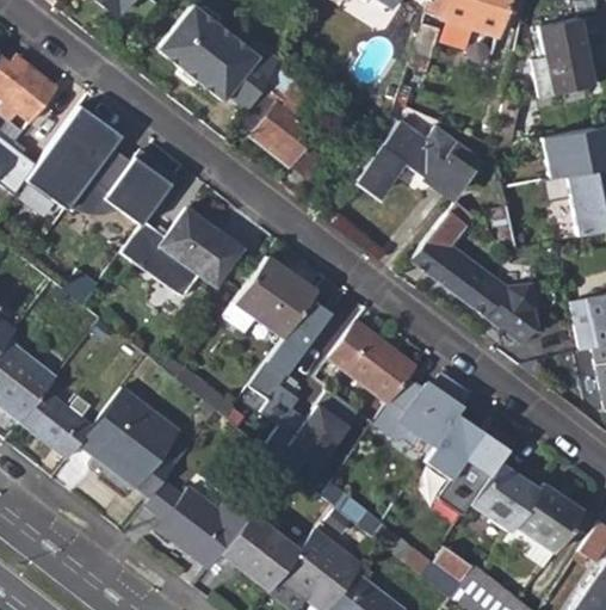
[(97,0),(98,2),(117,18),(121,13),(123,14),(133,0),(97,0)]
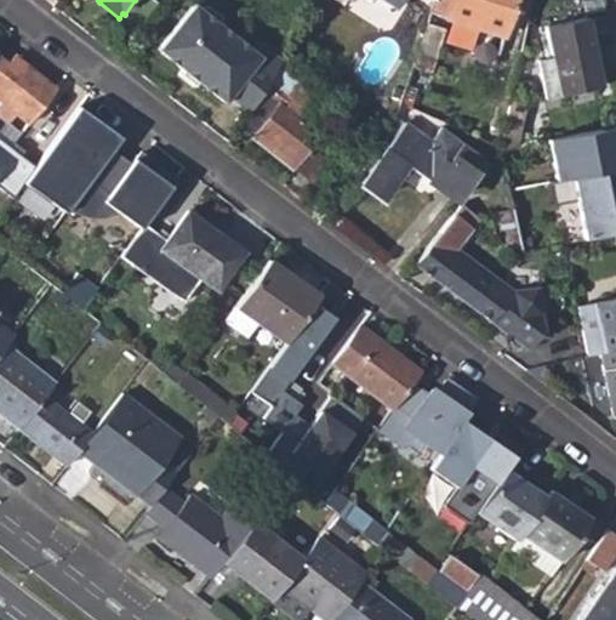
[(385,0),(400,10),(405,0),(435,0),(437,0),(435,0),(385,0)]
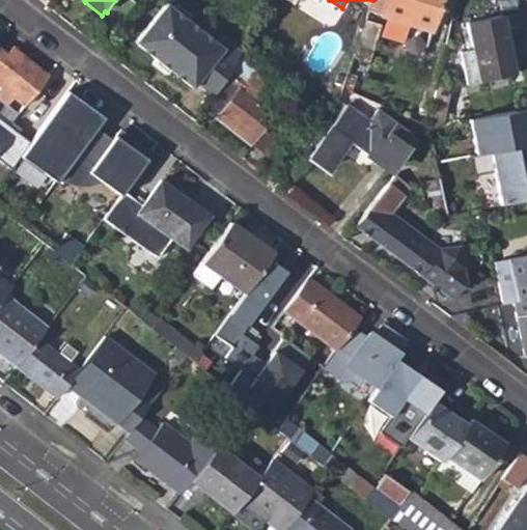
[(435,32),(444,0),(372,0),(373,0),(370,11),(406,23),(404,30),(412,33),(414,26),(435,32)]
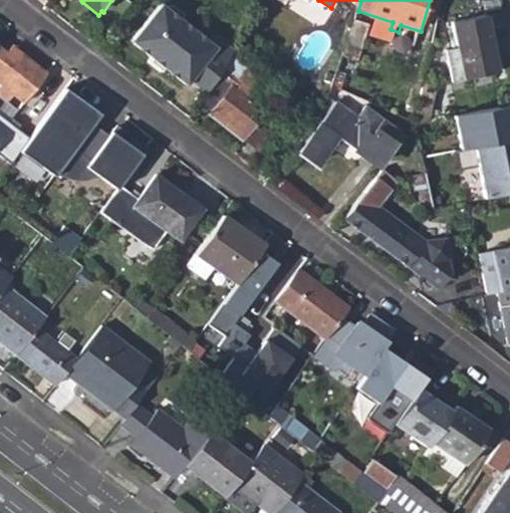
[(136,41),(191,86),(195,81),(211,94),(237,51),(219,35),(214,41),(189,22),(189,21),(190,12),(177,2),(169,6),(165,3),(136,41)]
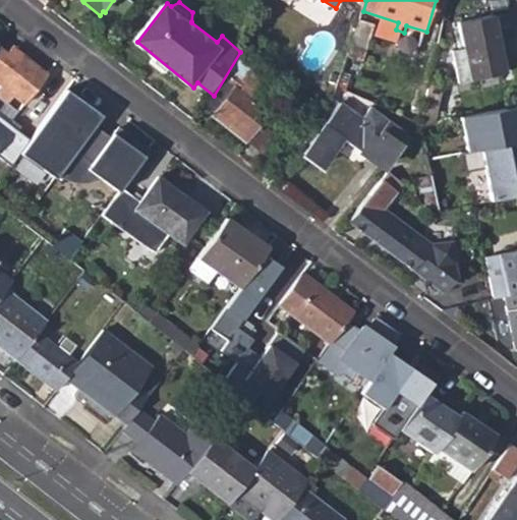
[(507,74),(496,16),(460,22),(465,49),(467,60),(456,62),(460,83),(507,74)]
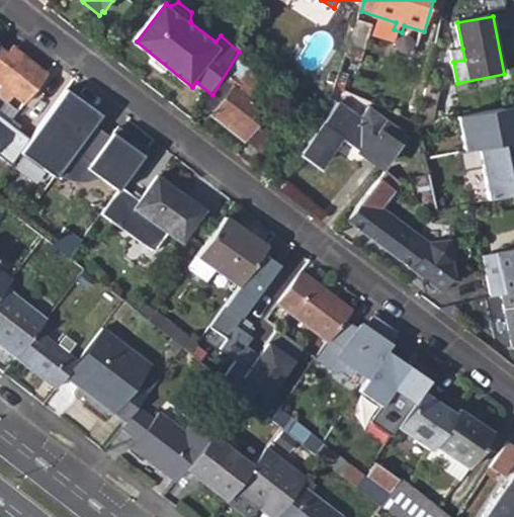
[(363,62),(374,25),(358,20),(347,57),(363,62)]
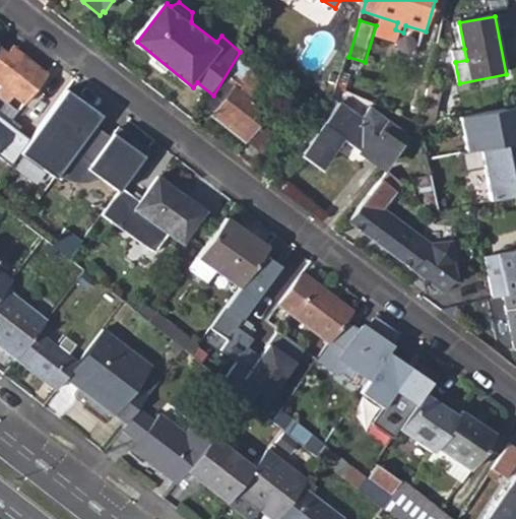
[(27,104),(51,75),(16,49),(0,69),(0,82),(5,86),(0,91),(0,94),(12,104),(18,96),(27,104)]
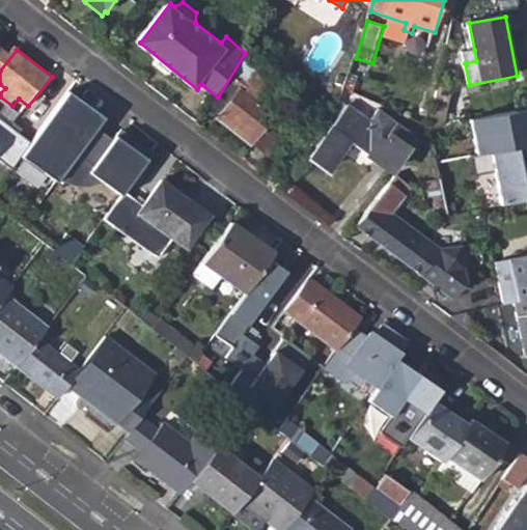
[(463,52),(465,63),(476,61),(474,50),(463,52)]
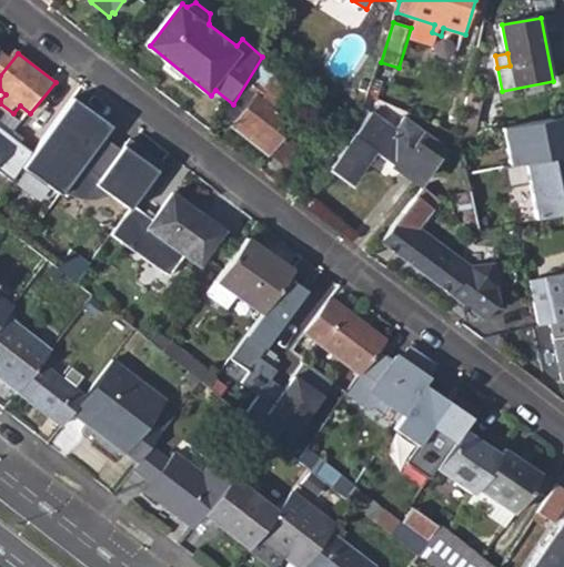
[(275,74),(280,69),(262,57),(233,104),(224,118),(271,154),(284,138),(275,131),(286,117),(281,112),(296,90),(275,74)]
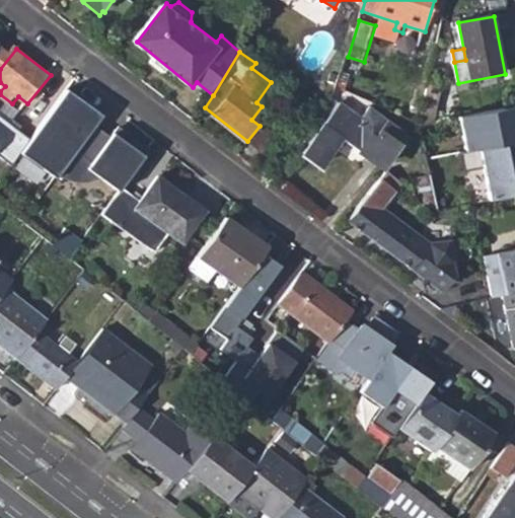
[(96,126),(103,117),(69,91),(31,141),(21,155),(58,179),(60,176),(96,126)]
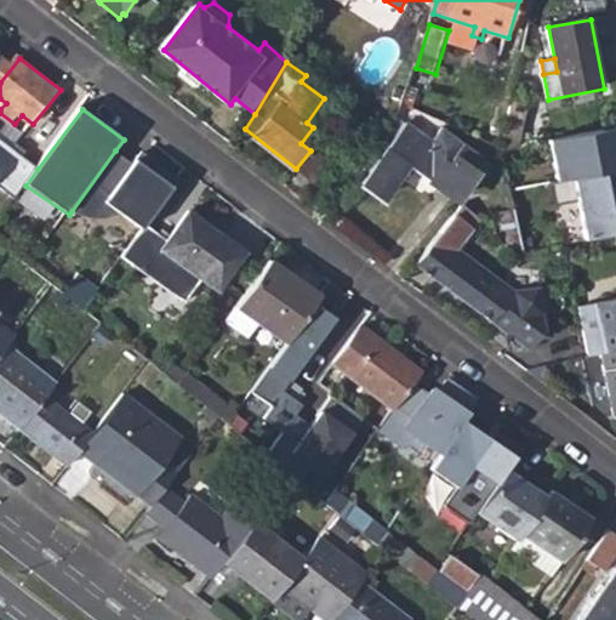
[(388,149),(365,181),(388,200),(412,166),(458,199),(488,160),(445,129),(435,143),(408,123),(403,131),(388,149)]
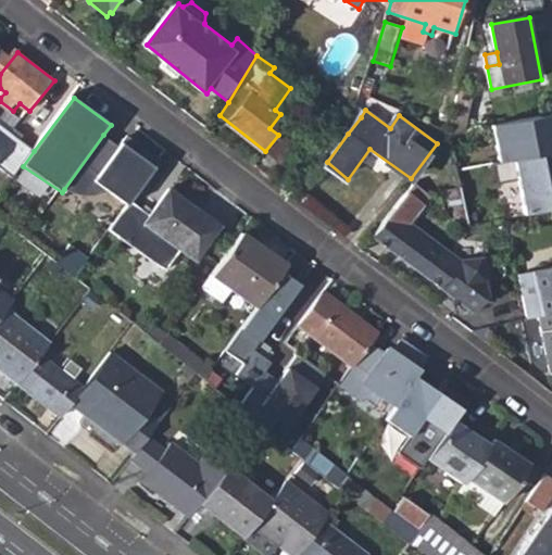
[(551,113),(496,125),(502,162),(547,153),(551,152),(551,113)]
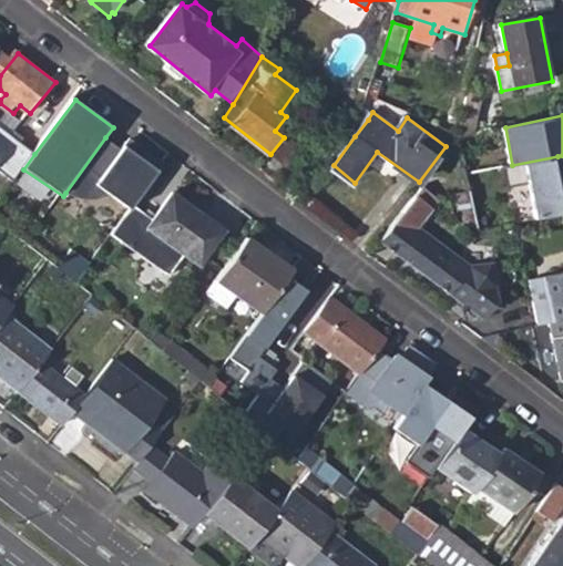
[(34,154),(0,125),(0,171),(13,182),(23,170),(34,154)]
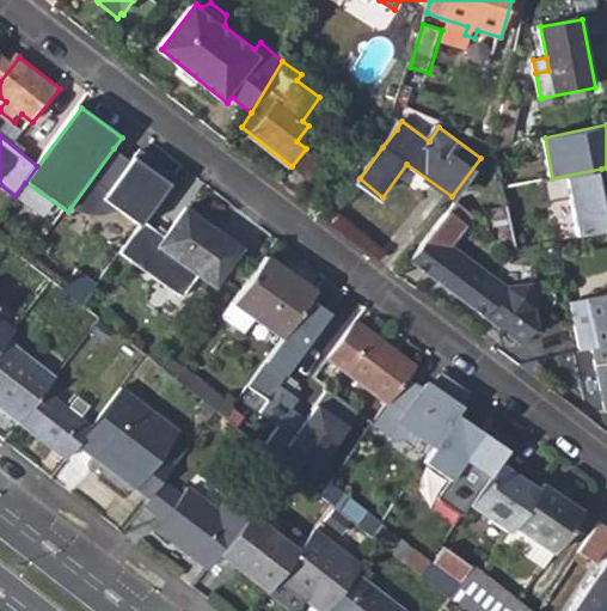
[(114,148),(71,208),(79,212),(89,214),(100,215),(110,215),(121,212),(142,226),(146,222),(178,176),(154,159),(151,163),(139,154),(133,163),(114,148)]
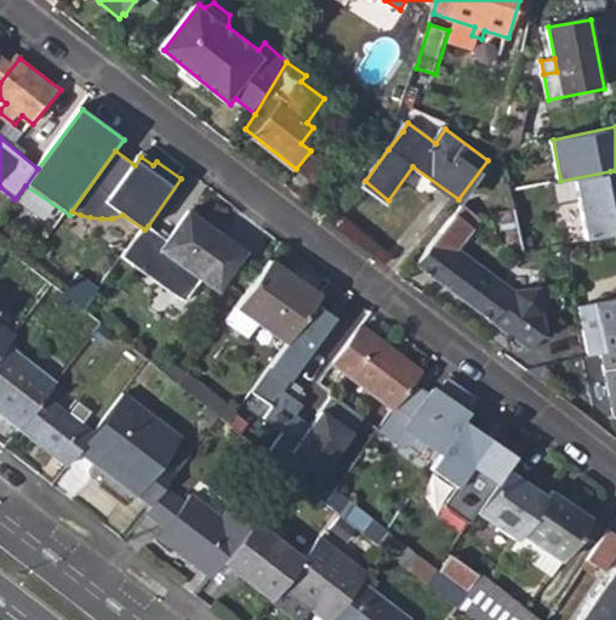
[(560,181),(553,183),(558,205),(581,200),(589,239),(615,234),(615,212),(615,170),(610,171),(560,181)]
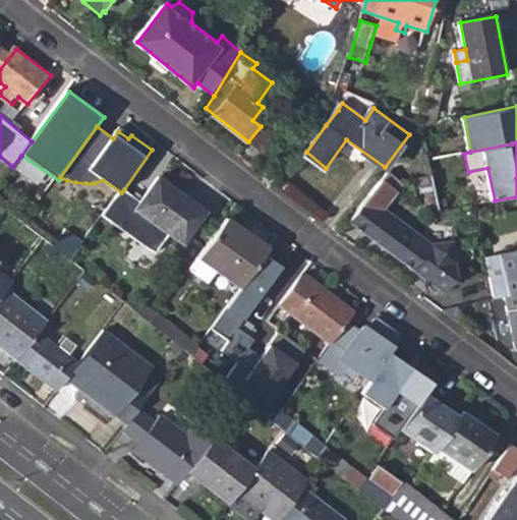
[(405,184),(390,172),(351,223),(448,294),(460,277),(452,244),(434,245),(386,209),(405,184)]
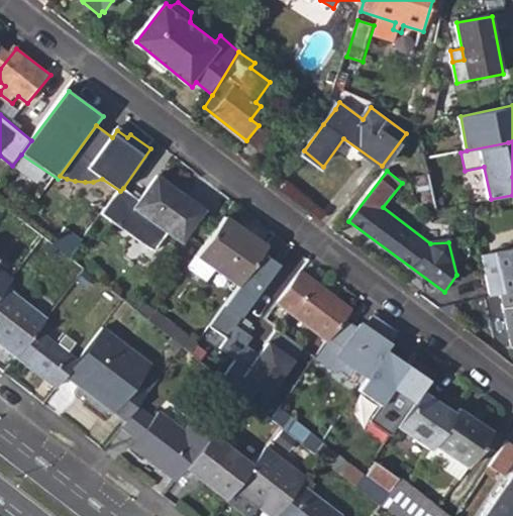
[(422,199),(437,211),(430,175),(417,178),(422,199)]
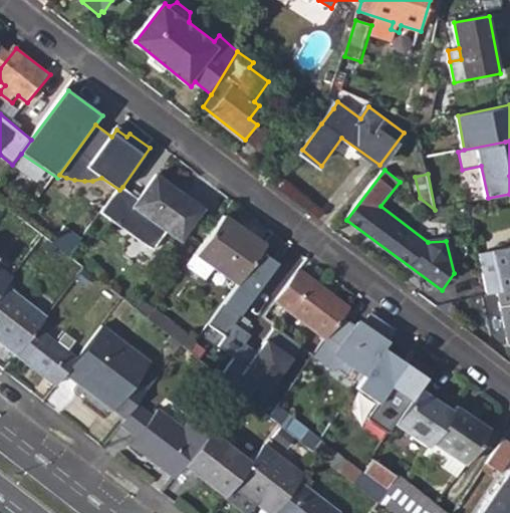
[(182,241),(205,209),(159,176),(142,200),(122,187),(119,190),(102,214),(155,251),(169,231),(182,241)]
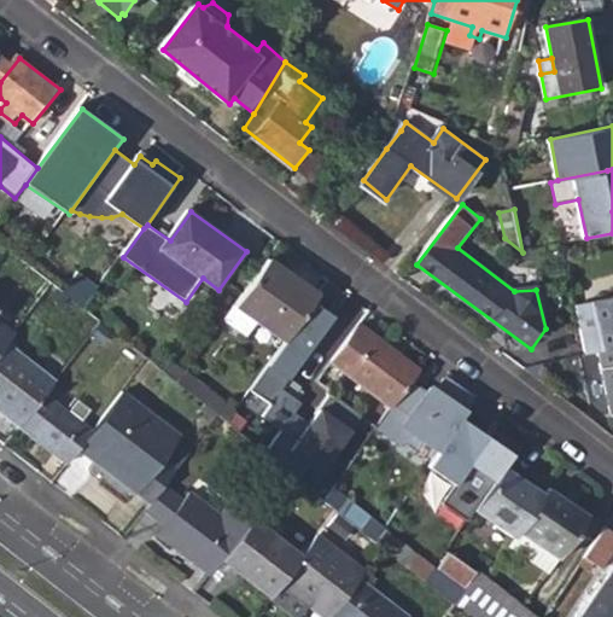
[(314,306),(321,296),(270,260),(238,306),(227,320),(250,337),(261,322),(287,343),(296,330),(314,306)]
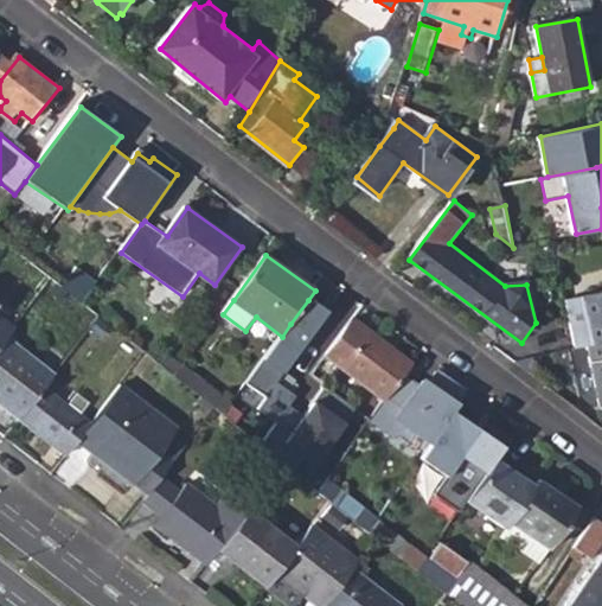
[(85,301),(98,282),(81,267),(72,276),(65,287),(85,301)]
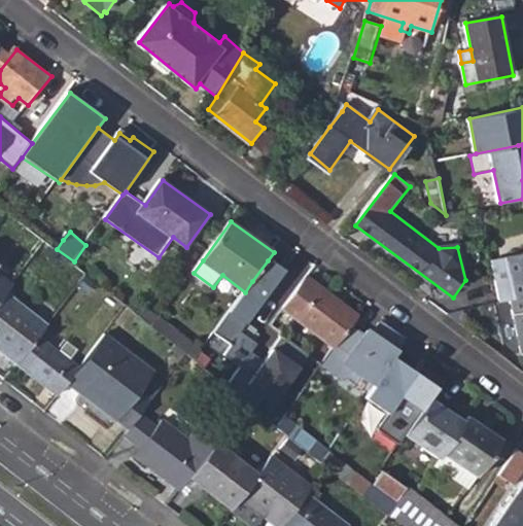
[(522,253),(494,260),(503,303),(513,301),(522,297),(522,253)]
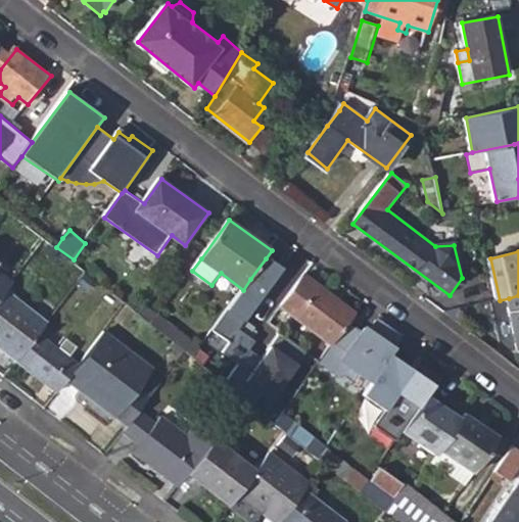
[(283,270),(266,258),(250,279),(268,291),(283,270)]
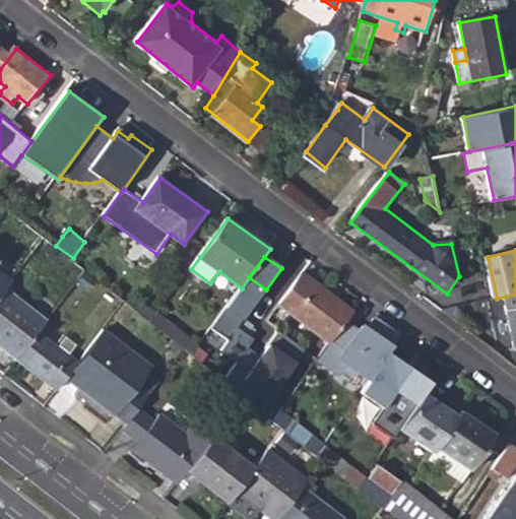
[(0,300),(8,290),(14,281),(0,270),(0,300)]
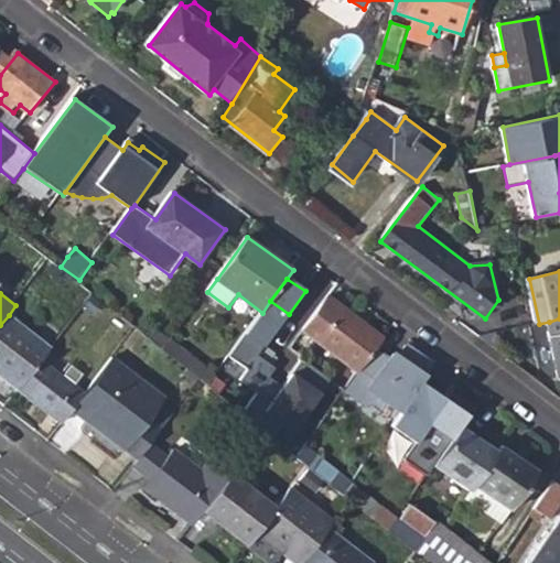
[(377,349),(386,338),(330,296),(304,331),(359,372),(377,349)]
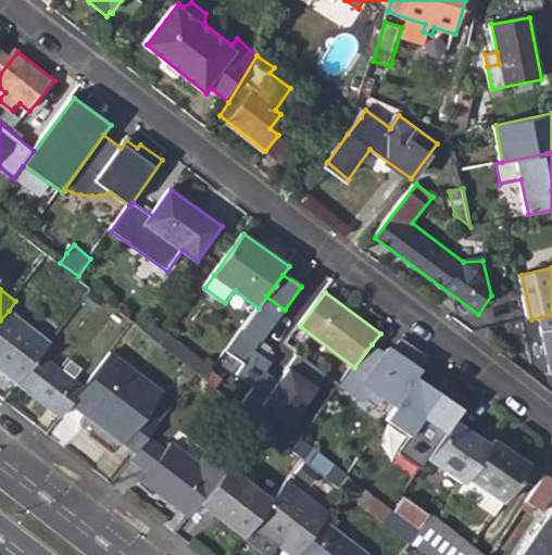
[(86,303),(95,310),(102,300),(93,293),(86,303)]
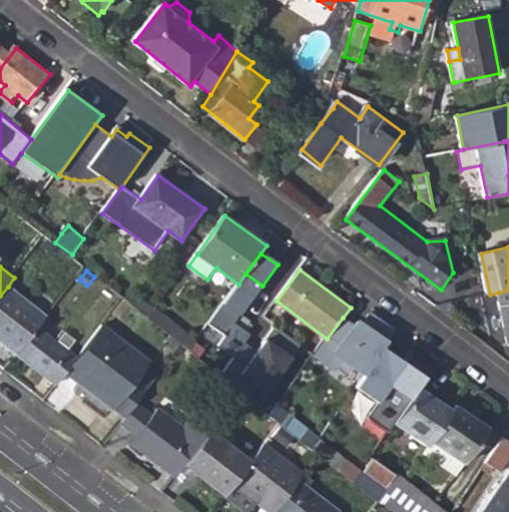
[(263,286),(245,274),(238,285),(210,324),(226,336),(220,346),(235,358),(246,343),(251,335),(236,323),(263,286)]
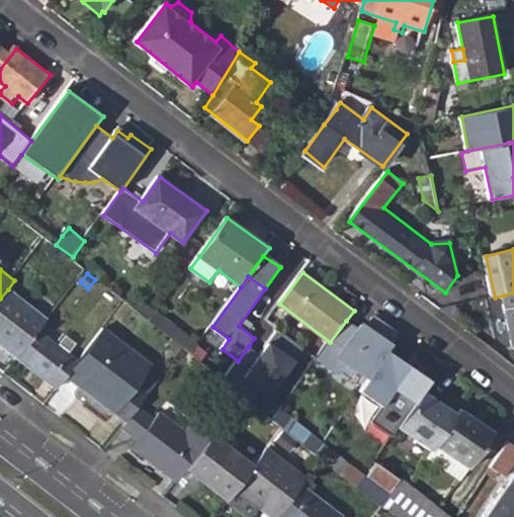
[(39,331),(48,320),(8,289),(0,298),(0,343),(19,358),(39,331)]
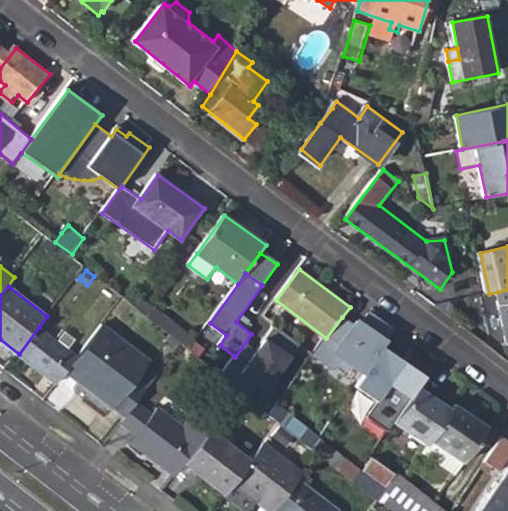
[(507,289),(498,292),(507,332),(507,289)]
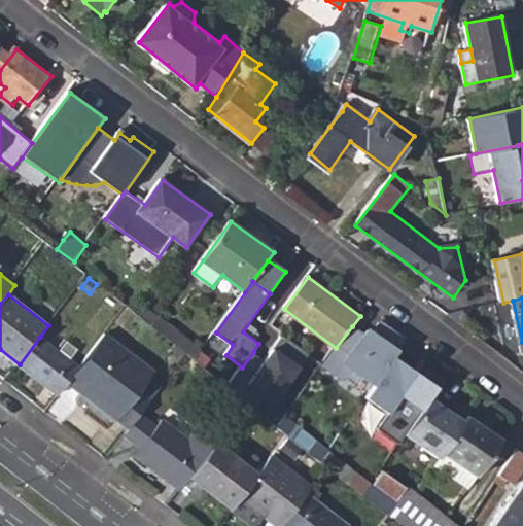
[(188,354),(197,360),(203,351),(160,318),(153,326),(177,345),(187,353),(188,354)]
